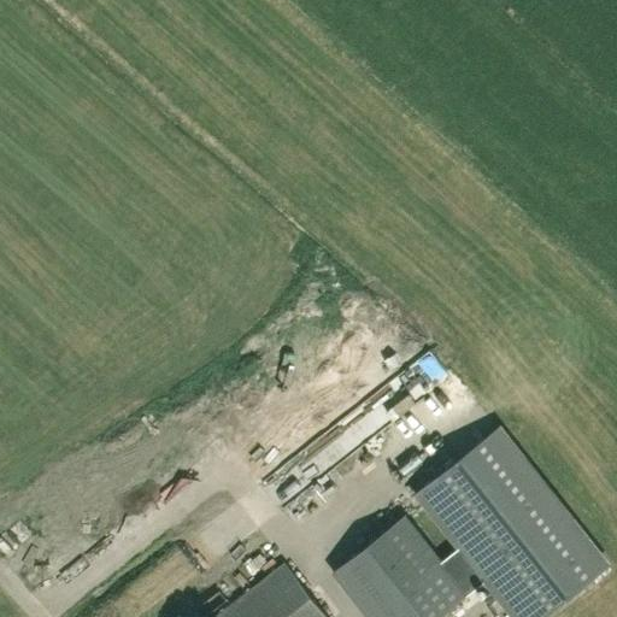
[(469,386),(459,392),(475,411),(483,405),(469,386)]
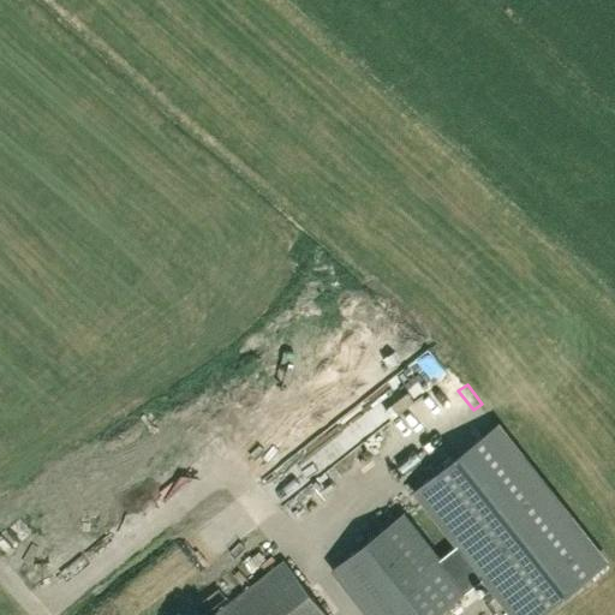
[(388,422),(402,413),(390,394),(376,402),(388,422)]
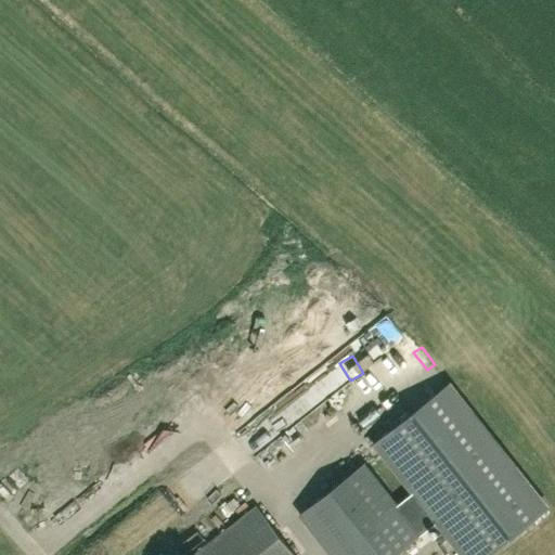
[(309,415),(349,382),(333,362),(293,396),(309,415)]
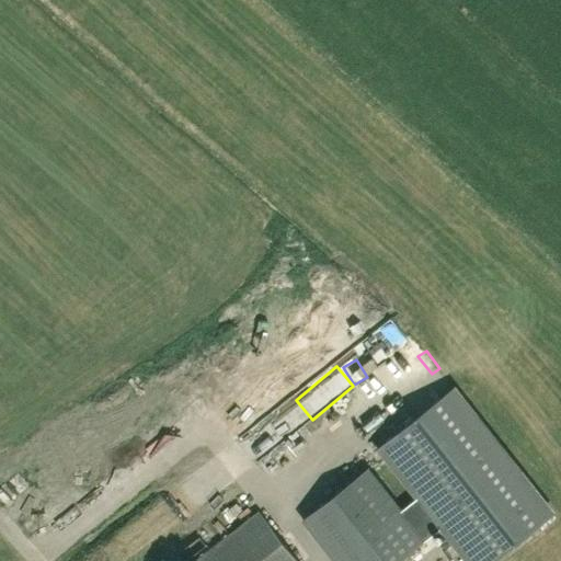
[(420,497),(399,514),(366,472),(304,522),(334,560),(399,560),(443,527),(469,560),(494,560),(553,514),(455,389),(380,448),(420,497)]
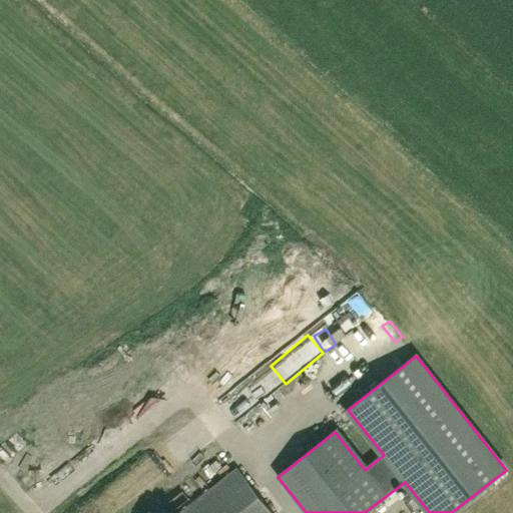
[(273,512),(238,468),(180,512),(273,512)]
